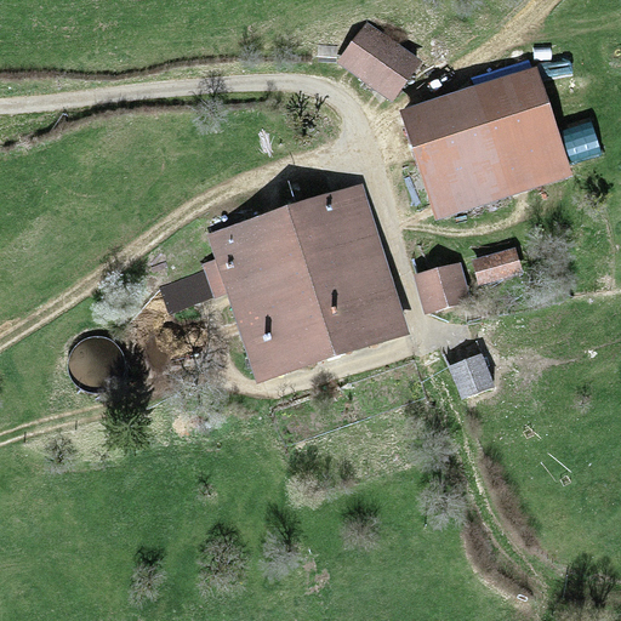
[(422,64),(368,24),(340,62),(396,102),(422,64)]
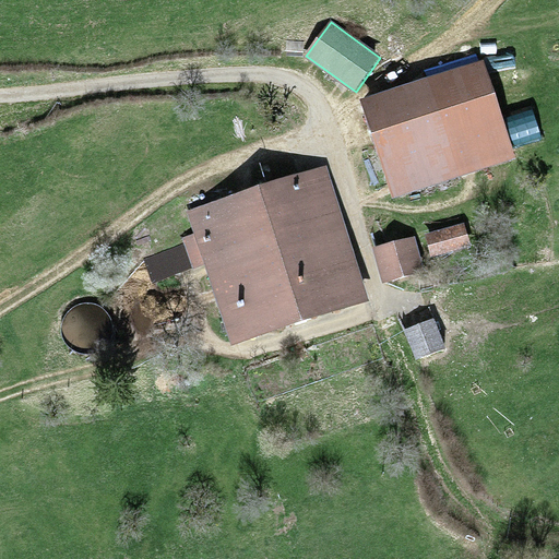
[(515,156),(480,59),(359,102),(394,200),(515,156)]
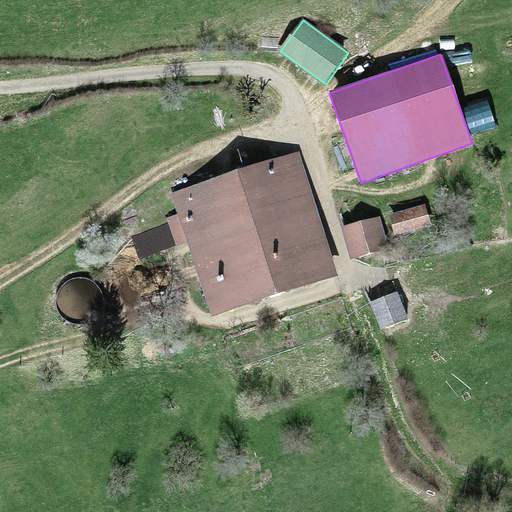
[(339,275),(299,152),(172,193),(212,316),(339,275)]
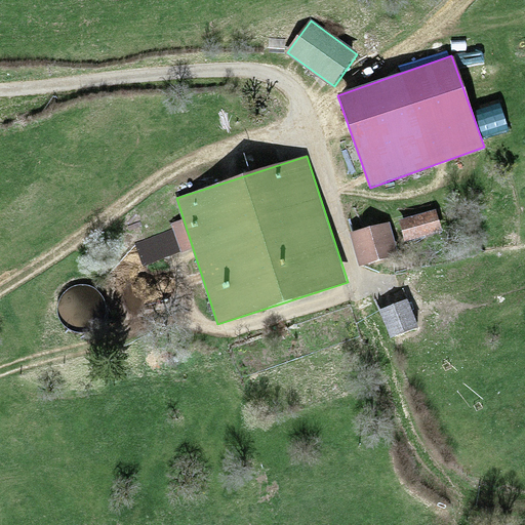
[(389,221),(351,234),(361,265),(398,253),(389,221)]
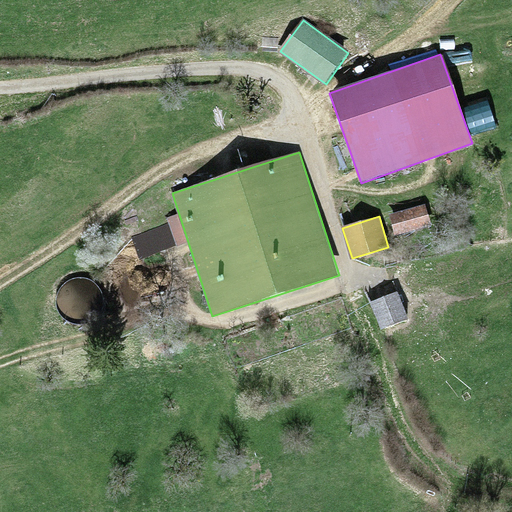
[(400,292),(372,302),(382,331),(410,322),(400,292)]
